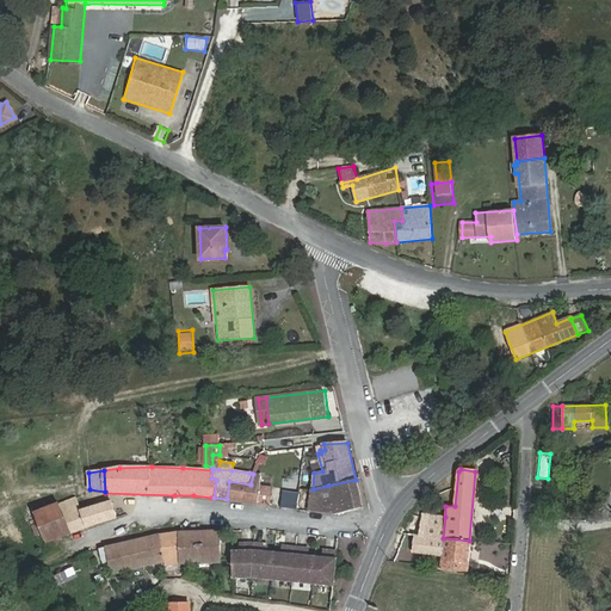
[(227,499),(234,500),(270,506),(272,488),(260,486),(261,475),(253,474),(251,485),(229,481),(227,499)]
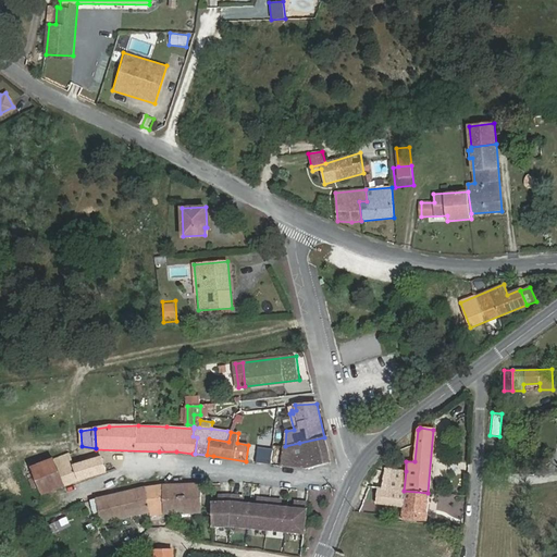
[(306,469),(331,462),(324,437),(299,443),(306,469)]
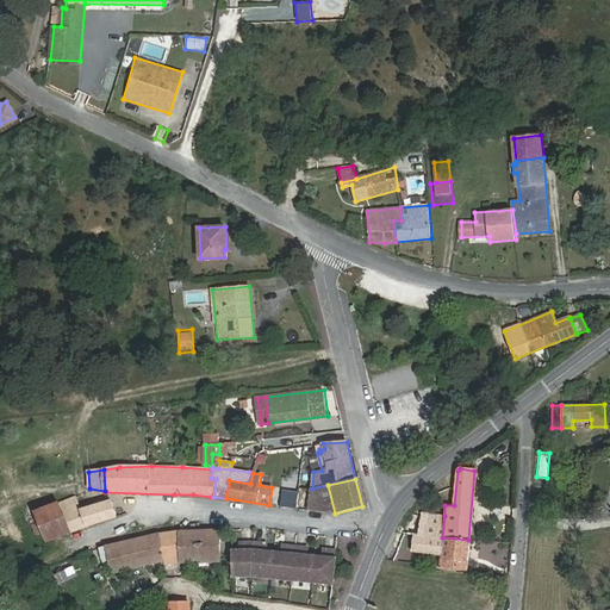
[(24,480),(10,483),(11,489),(11,491),(25,489),(24,480)]
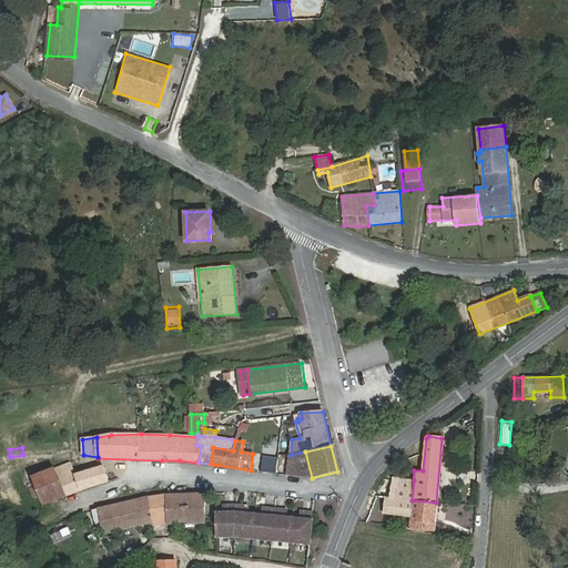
[(305,452),(291,455),(287,476),(312,478),(305,452)]
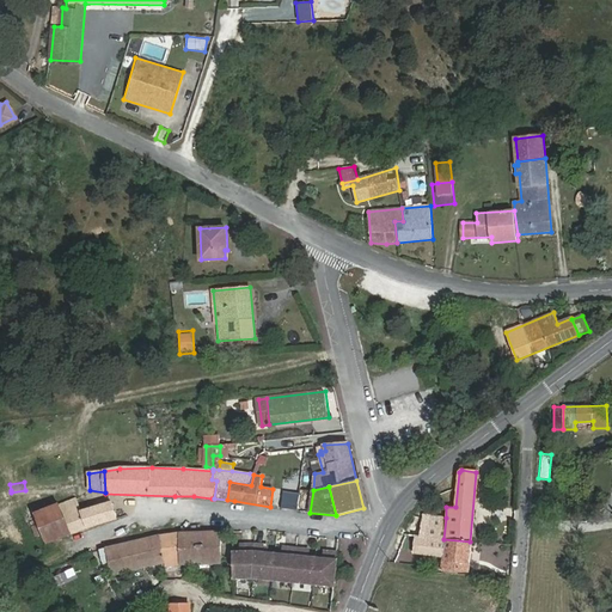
[(300,495),(285,493),(282,508),(298,510),(300,495)]
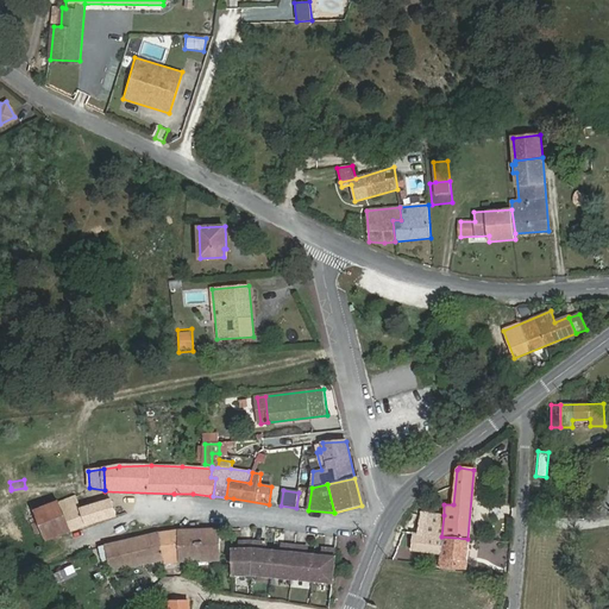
[(71,531),(114,516),(113,508),(112,501),(95,506),(94,500),(83,503),(81,496),(77,496),(37,512),(36,510),(27,514),(36,534),(44,531),(48,540),(71,531)]
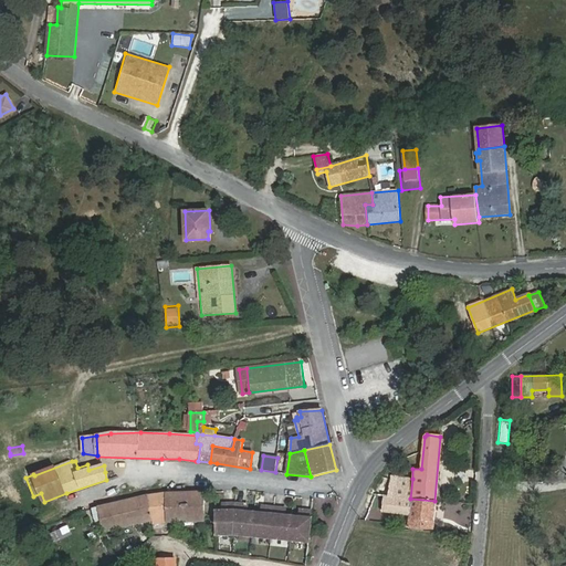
[(394,498),(397,478),(381,474),(379,491),(371,490),(369,494),(379,495),(384,495),(394,498)]
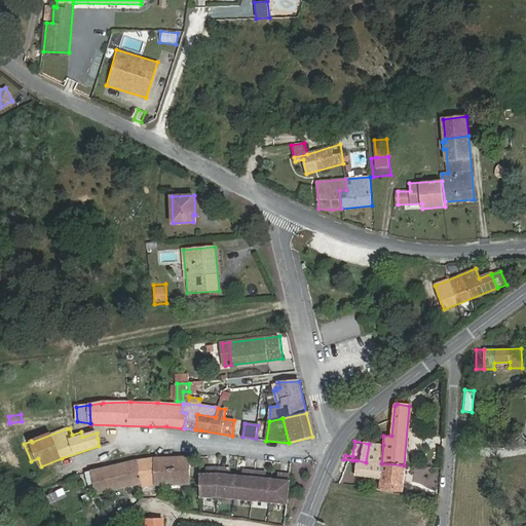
[(383,445),(369,444),(366,462),(357,460),(355,474),(355,475),(380,478),(381,463),(383,445)]
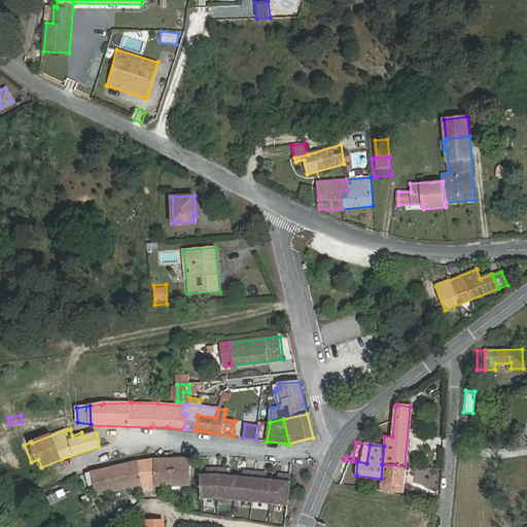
[(95,486),(97,495),(128,488),(142,485),(142,487),(157,486),(190,485),(190,458),(153,459),(137,461),(86,473),(90,487),(95,486)]
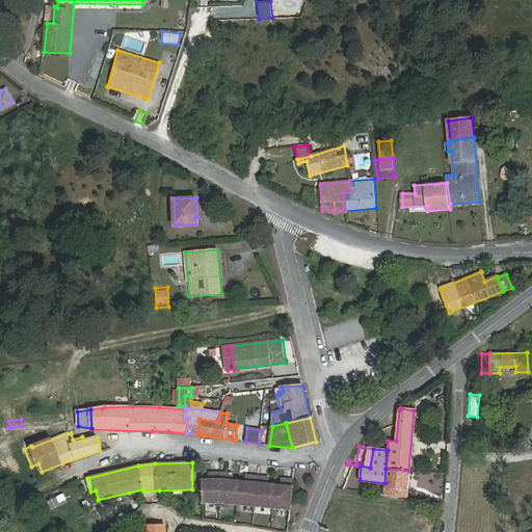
[(347,464),(346,477),(360,479),(361,466),(356,466),(347,464)]
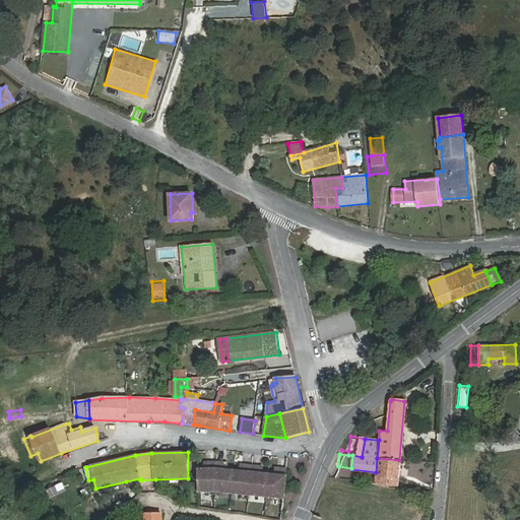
[(399,460),(377,458),(376,472),(375,482),(397,484),(399,460)]
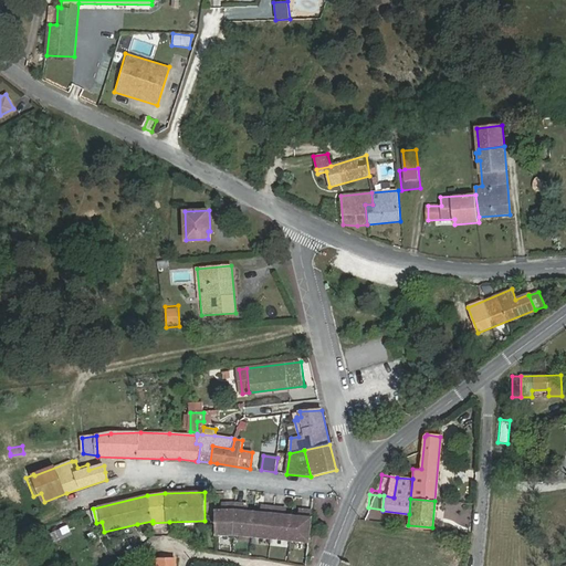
[(310,543),(313,511),(303,510),(303,517),(282,515),(283,509),(265,506),(265,514),(244,512),(245,504),(237,503),(227,504),(226,511),(216,511),(216,535),(234,535),(310,543)]
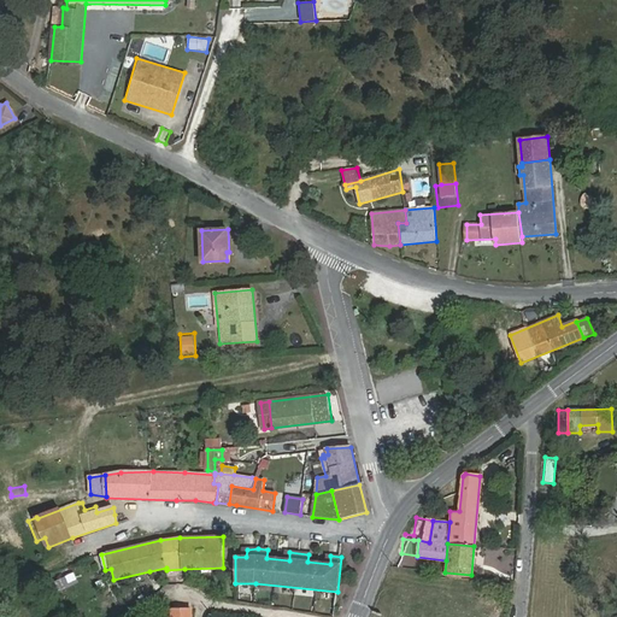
[(144,599),(146,609),(157,605),(154,597),(144,599)]
